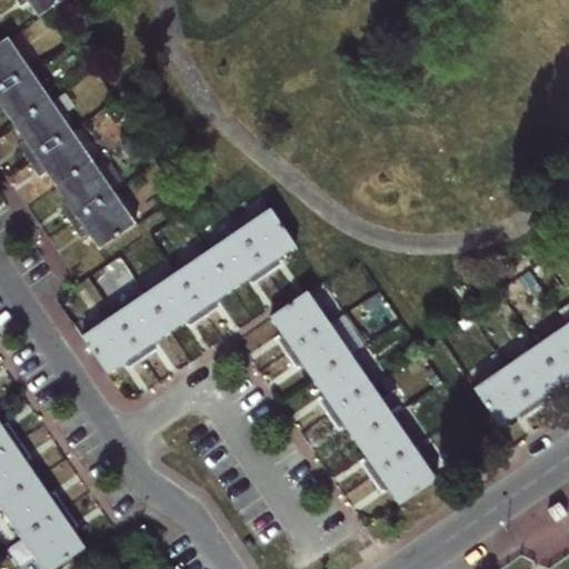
[(18,0),(26,0),(39,19),(53,9),(66,0),(18,0)]
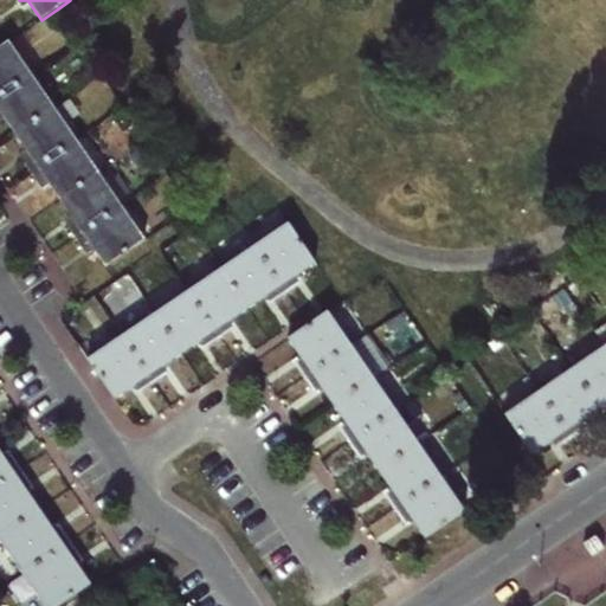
[(0,97),(33,75),(11,42),(0,47),(0,97)]
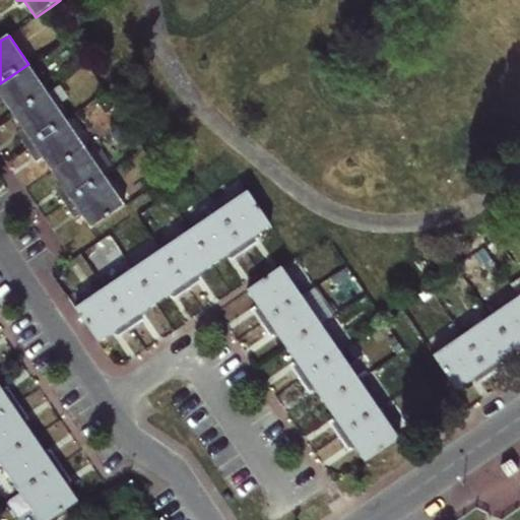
[(48,92),(28,64),(0,83),(0,96),(2,95),(14,115),(48,92)]
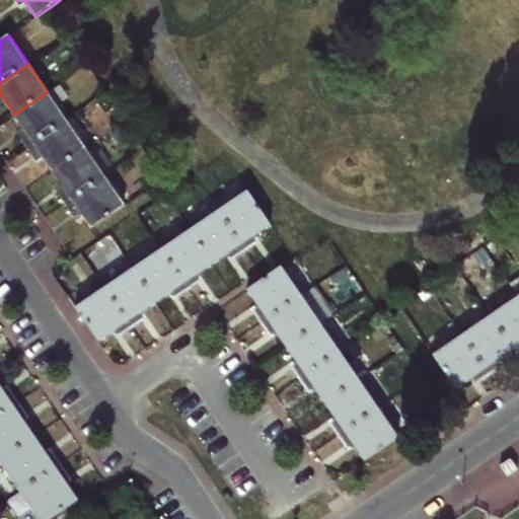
[(27,145),(66,120),(48,92),(14,115),(27,134),(22,138),(27,145)]
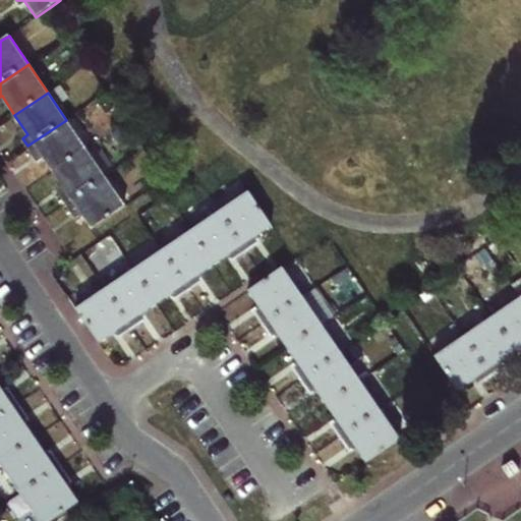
[(95,142),(75,114),(66,120),(85,149),(95,142)]
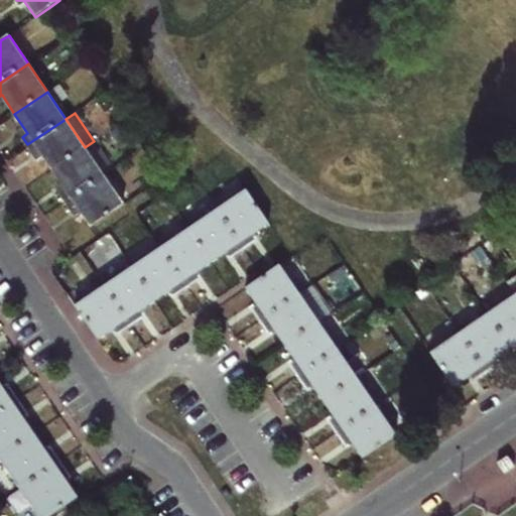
[(85,147),(66,119),(27,144),(33,153),(39,150),(52,169),(85,147)]
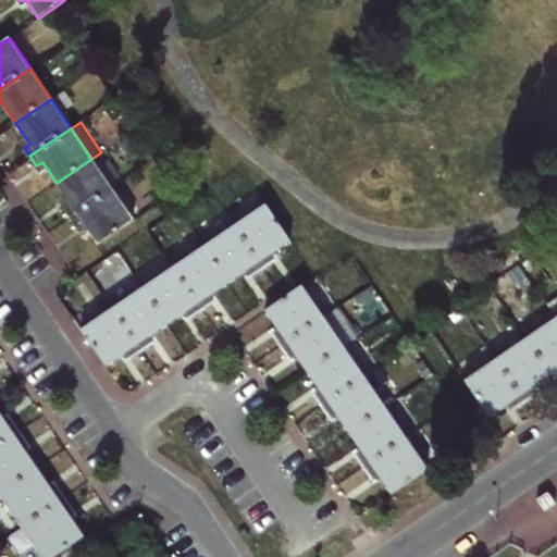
[(122,183),(101,152),(91,159),(112,189),(122,183)]
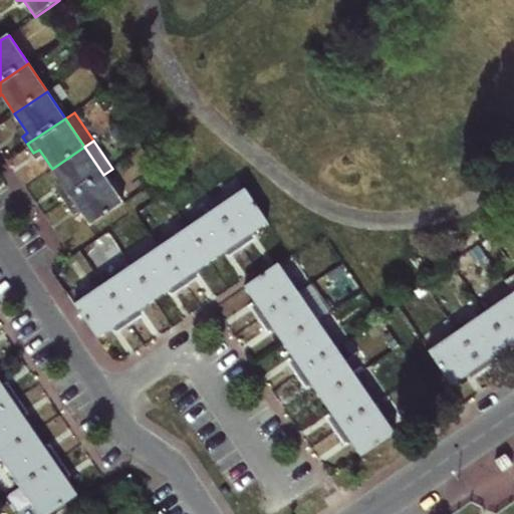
[(103,175),(84,147),(52,169),(65,188),(60,192),(66,200),(103,175)]
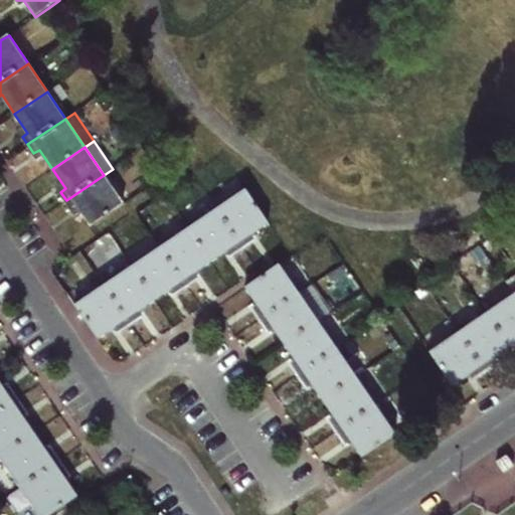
[(124,203),(104,175),(66,200),(72,209),(77,206),(91,225),(124,203)]
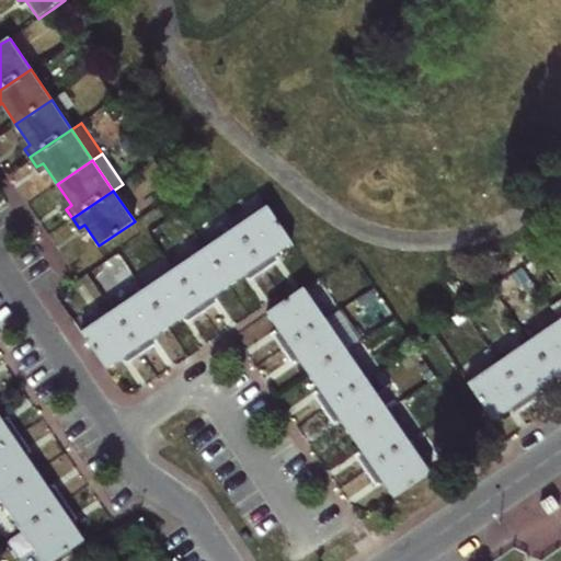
[(292,242),(267,207),(236,228),(264,270),(274,263),(271,256),(292,242)]
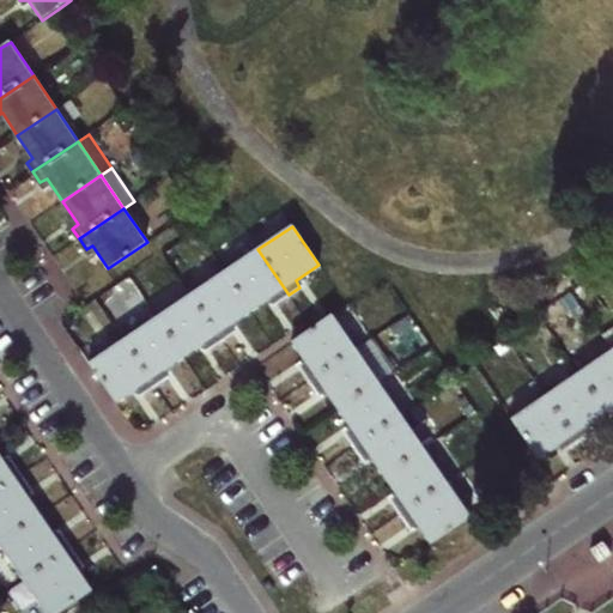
[(224,272),(250,311),(273,296),(278,302),(289,295),(258,249),(224,272)]
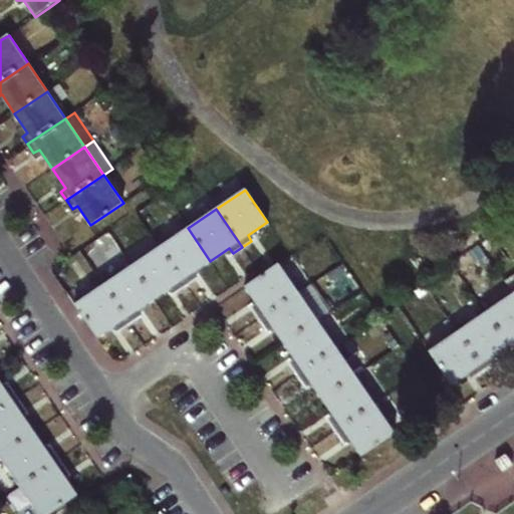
[(191,273),(210,261),(188,228),(161,247),(187,284),(195,279),(191,273)]
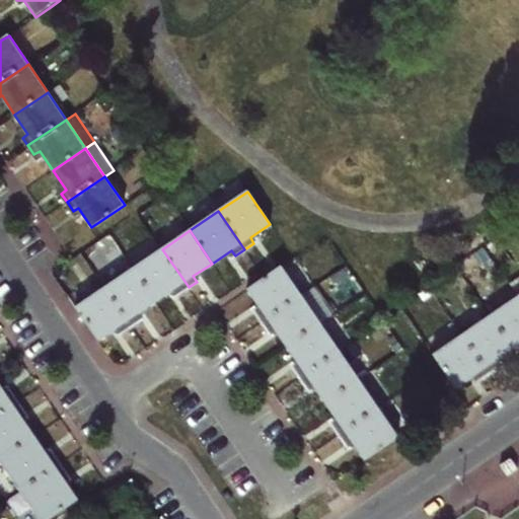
[(189,287),(162,249),(134,268),(156,301),(174,289),(178,294),(189,287)]
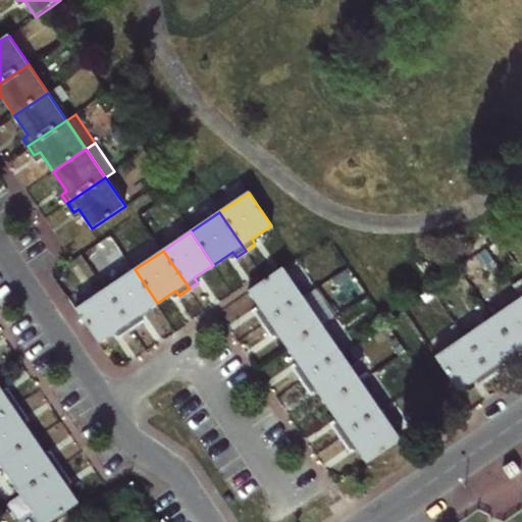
[(302,297),(282,268),(249,291),(262,311),(257,314),(263,323),(302,297)]
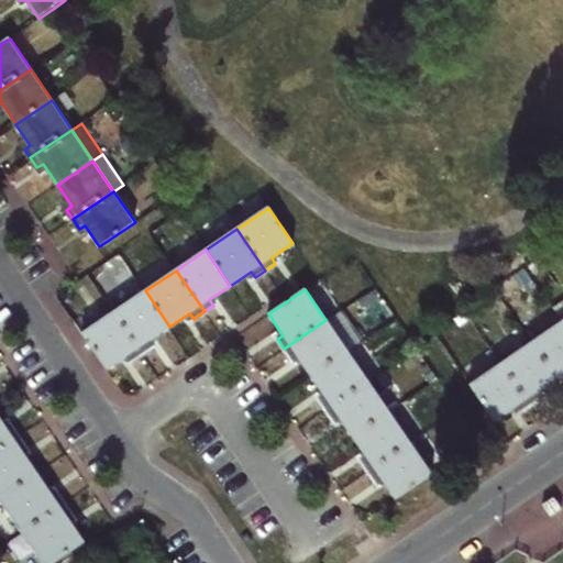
[(145,290),(116,311),(144,353),(153,346),(148,340),(169,327),(145,290)]
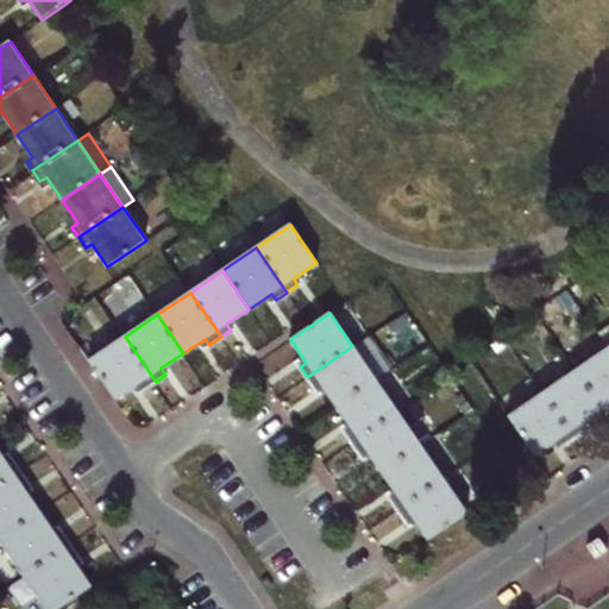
[(125,337),(90,359),(117,399),(140,382),(145,389),(156,382),(125,337)]
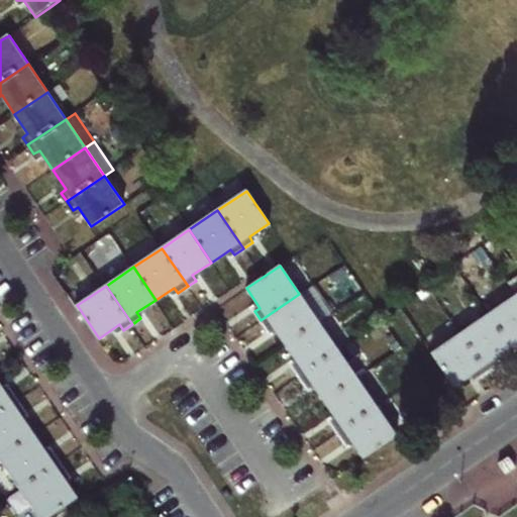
[(273,326),(285,344),(318,321),(299,294),(261,320),(268,330),(273,326)]
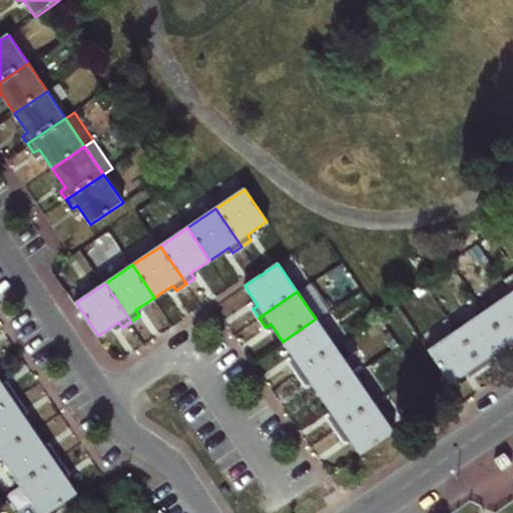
[(512,294),(486,313),(508,346),(512,342),(512,294)]
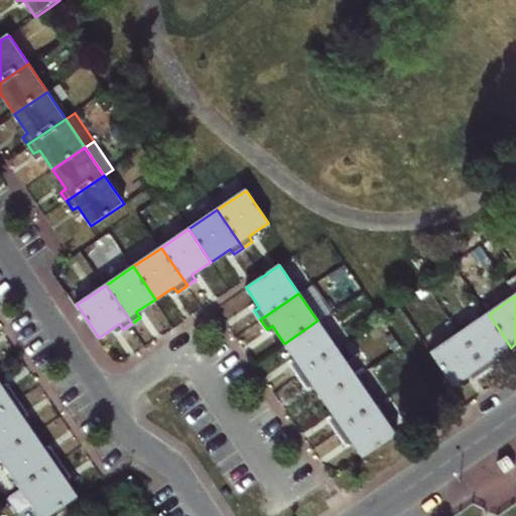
[(489,314),(461,333),(487,371),(495,366),(492,361),(511,348),(489,314)]
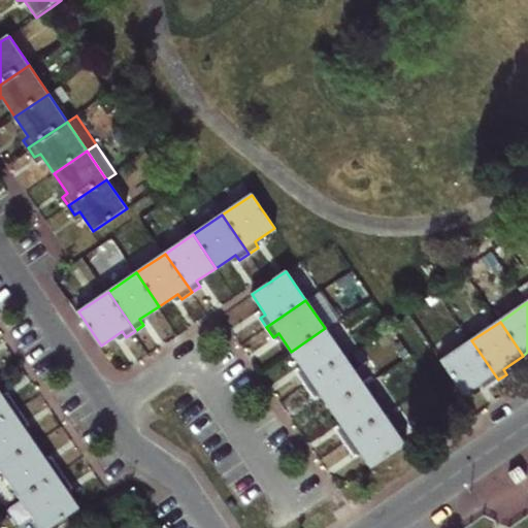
[(325,328),(291,352),(305,371),(299,375),(304,384),(344,357),(325,328)]
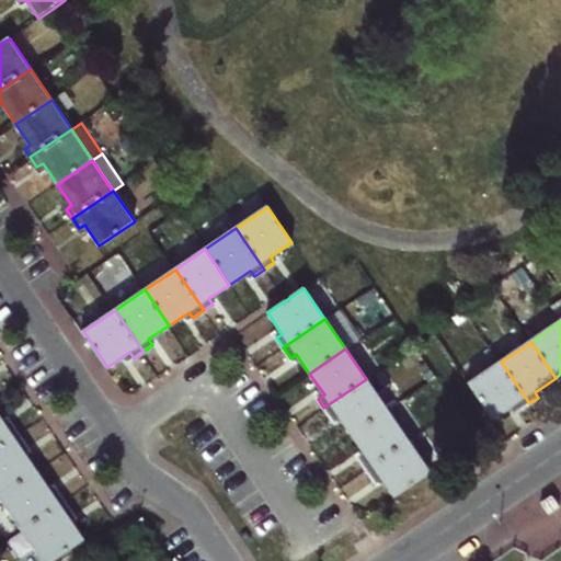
[(501,362),(471,382),(496,419),(516,405),(521,410),(529,403),(501,362)]
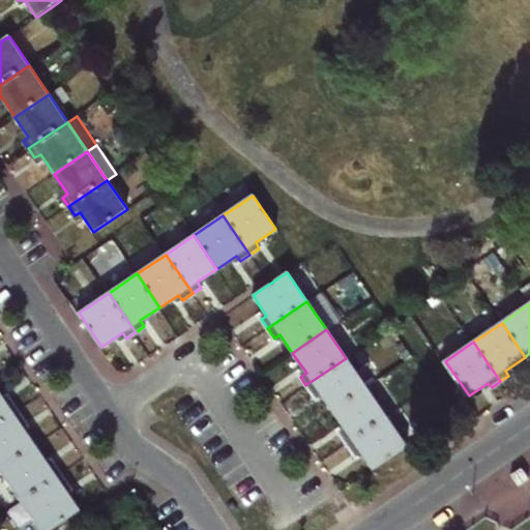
[(319,391),(332,410),(365,387),(346,358),(305,385),(313,395),(319,391)]
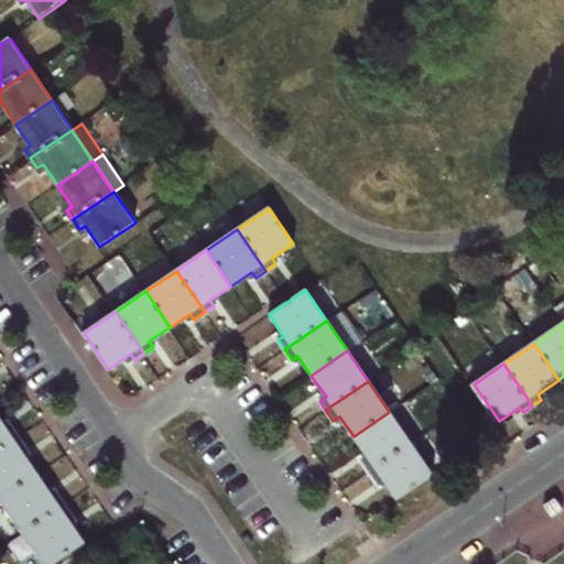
[(368,472),(410,443),(389,412),(354,436),(369,458),(361,463),(368,472)]
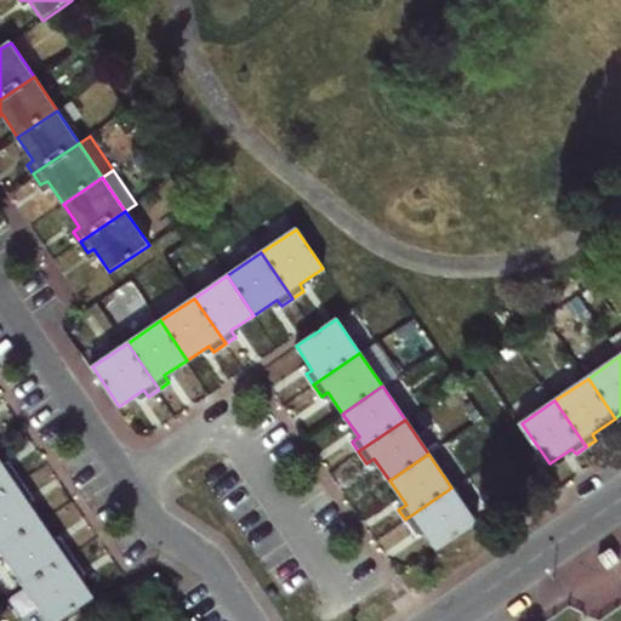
[(6,476),(0,466),(0,497),(20,484),(11,472),(6,476)]
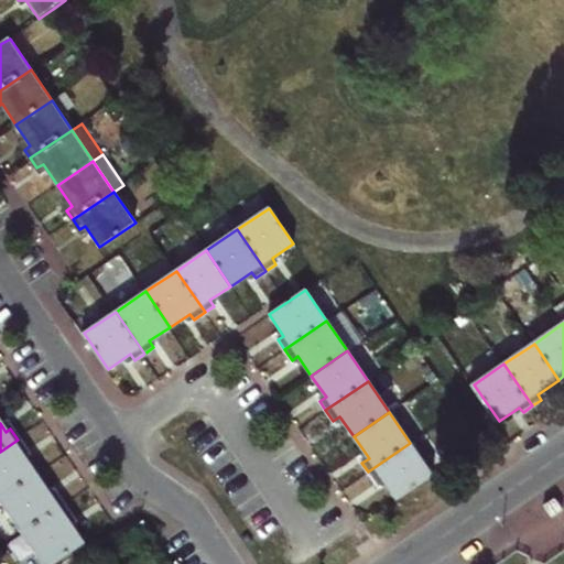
[(18,440),(0,452),(0,501),(36,477),(21,455),(25,451),(18,440)]
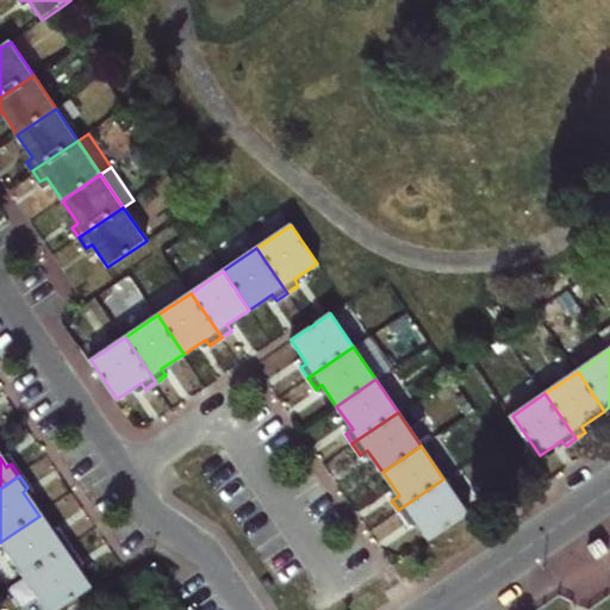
[(467,512),(443,479),(398,510),(405,521),(414,516),(429,539),(467,512)]
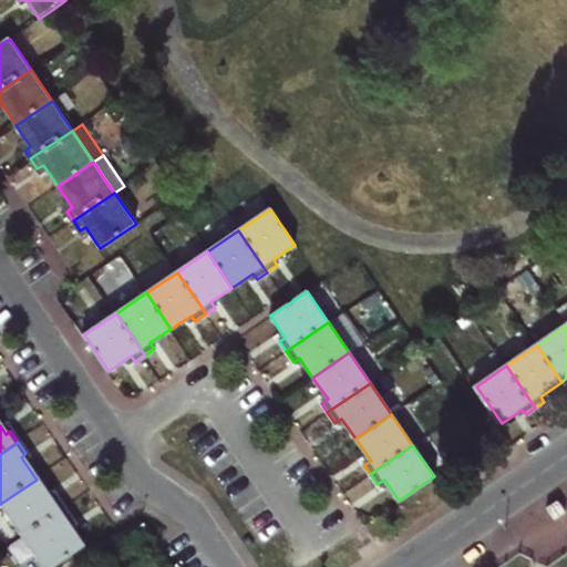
[(52,503),(37,480),(0,504),(0,507),(22,540),(65,512),(58,500),(52,503)]
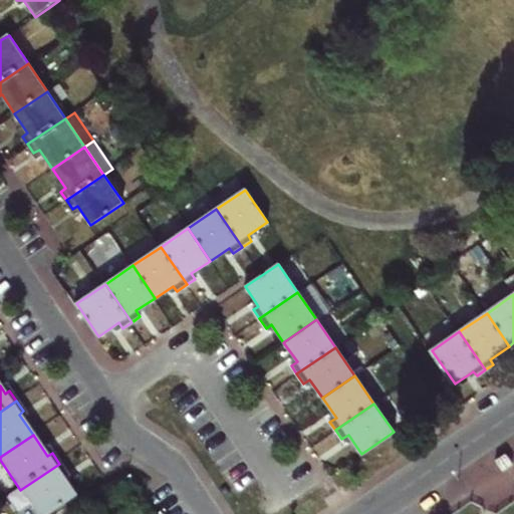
[(494,464),(502,475),(507,472),(512,468),(505,457),(494,464)]
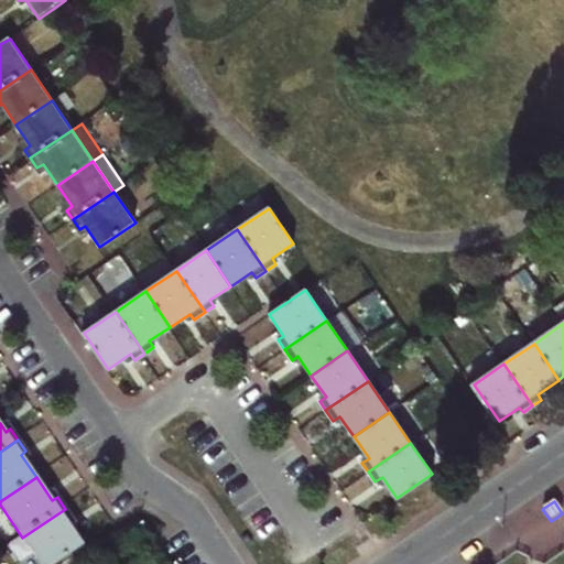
[(72,520),(65,509),(22,538),(40,563),(56,563),(84,545),(67,523),(72,520)]
